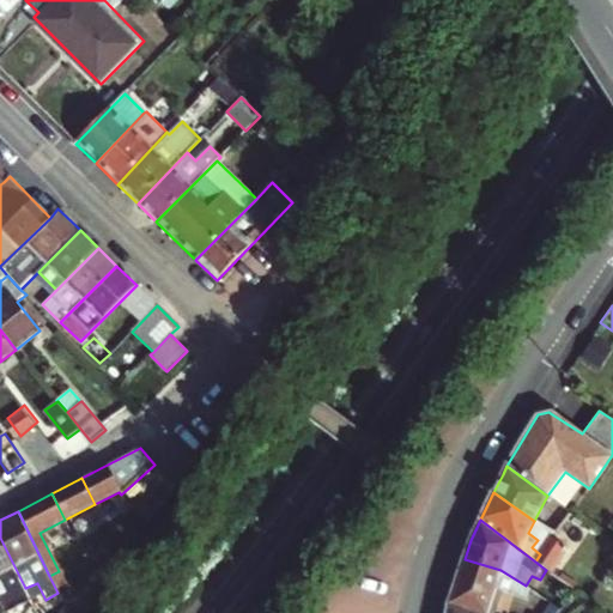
[(25,588),(0,538),(0,606),(2,612),(35,612),(36,612),(25,588)]
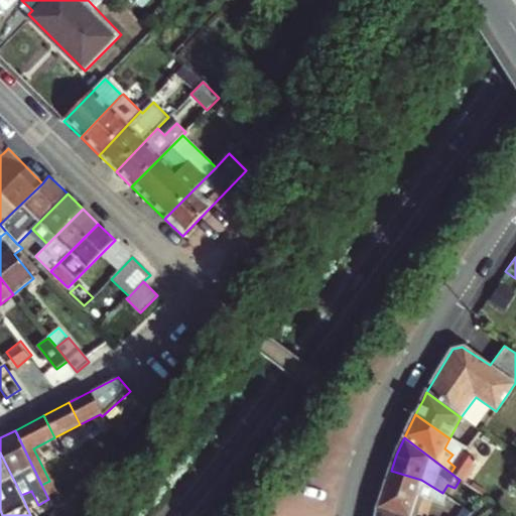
[(460,460),(453,455),(447,461),(455,467),(460,460)]
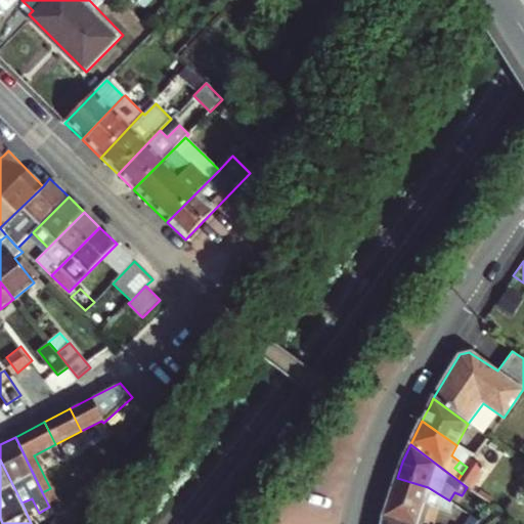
[(397,478),(384,518),(404,523),(418,523),(427,499),(433,503),(451,513),(455,504),(449,500),(428,487),(397,478)]
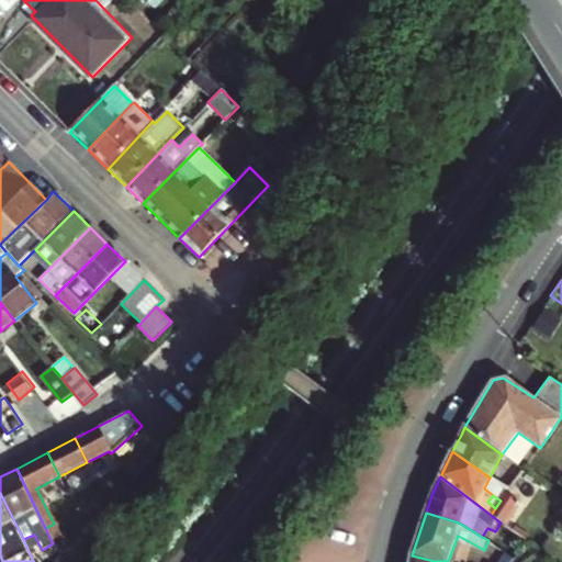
[(538,535),(530,546),(539,552),(547,541),(538,535)]
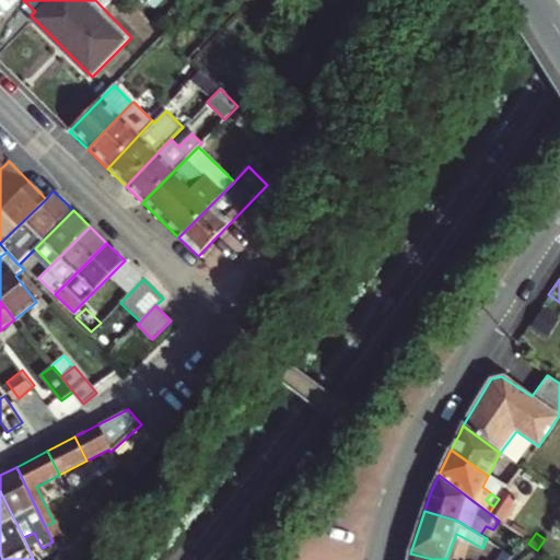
[(455,559),(463,537),(456,534),(446,559),(455,559)]
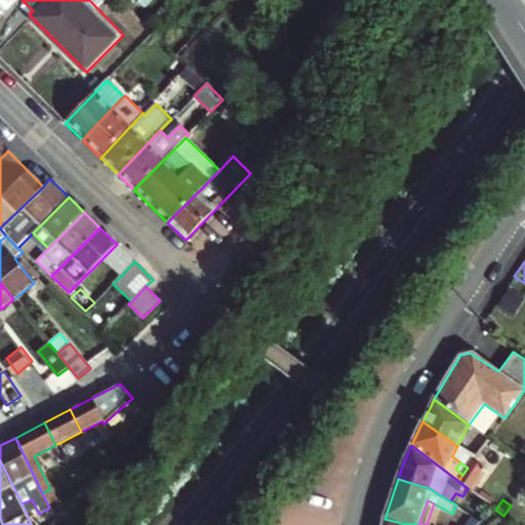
[(503,516),(495,510),(488,516),(495,521),(503,516)]
